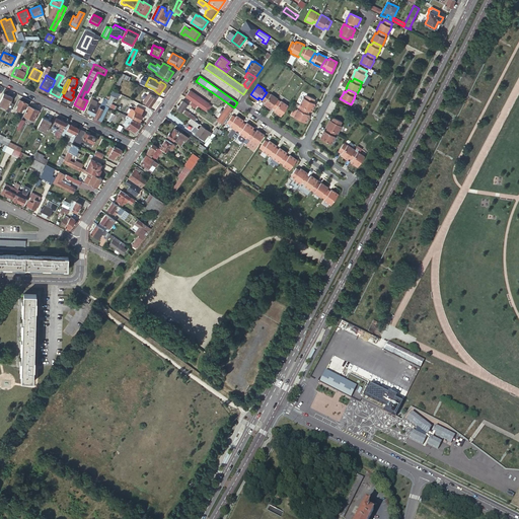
[(121,94),(113,90),(110,94),(118,98),(121,94)]
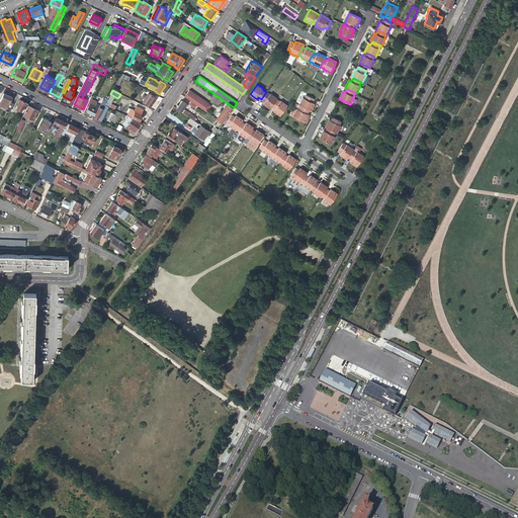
[(189,90),(184,97),(190,100),(195,104),(203,109),(207,103),(208,103),(189,90)]
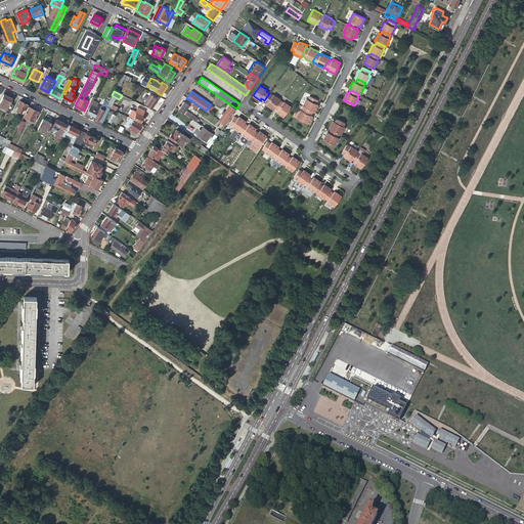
[(279,100),(280,99),(273,94),(272,95),(269,93),(264,100),(267,102),(267,103),(266,104),(269,107),(273,110),(274,107),(279,100)]
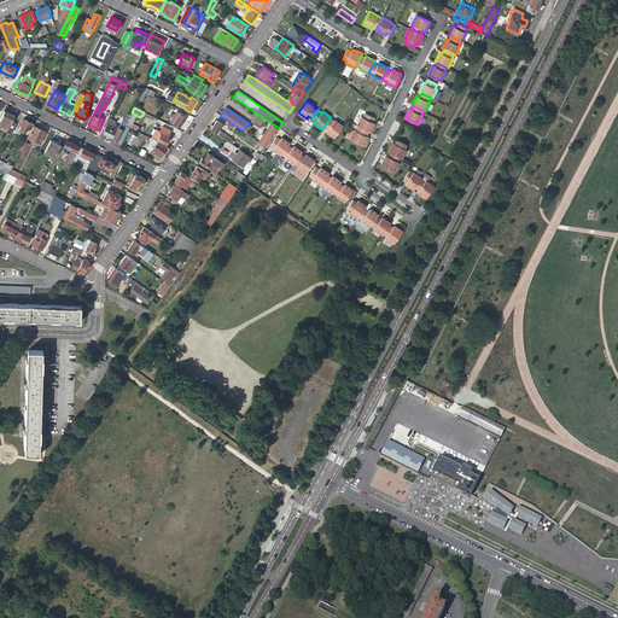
[(0,124),(9,129),(12,121),(15,116),(5,111),(0,120),(0,124)]
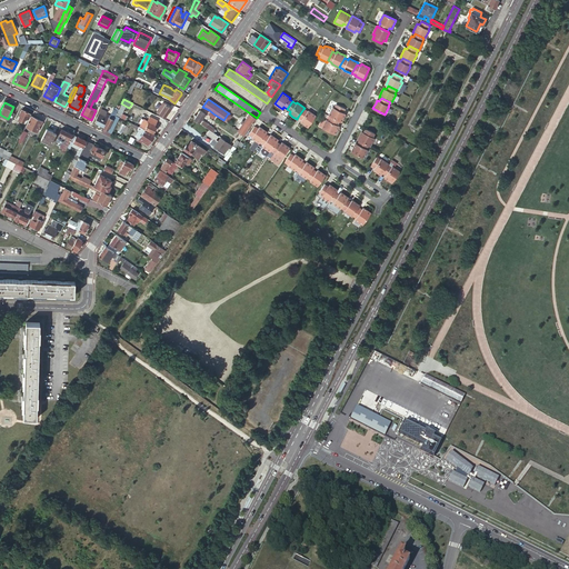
[(162,106),(161,106),(157,111),(165,117),(171,107),(165,102),(162,106)]
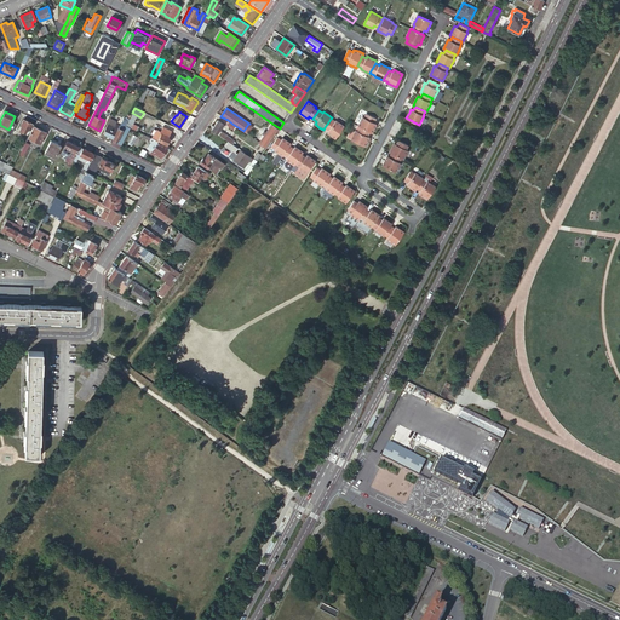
[(131,127),(136,116),(131,114),(126,125),(130,127),(131,127)]
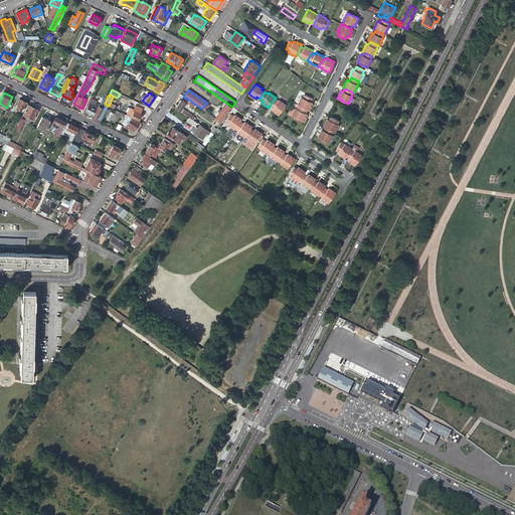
[(307,110),(309,111),(311,107),(313,104),(311,103),(312,99),(304,95),(303,99),(301,98),(297,105),(299,106),(307,110)]
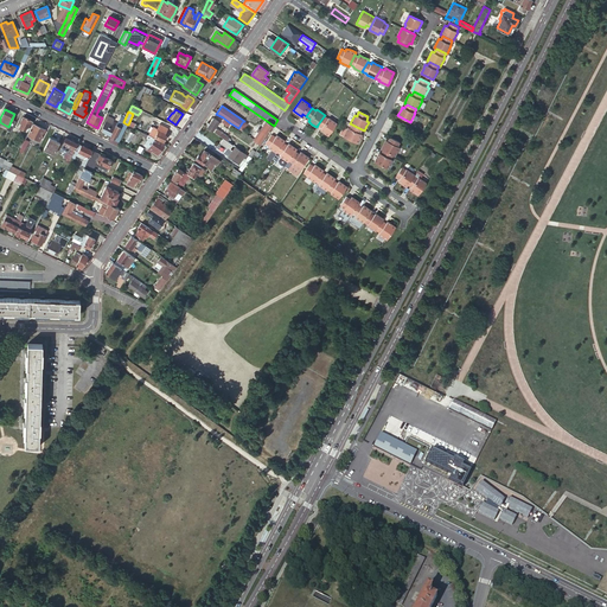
[(32,121),(24,116),(18,127),(27,132),(32,121)]
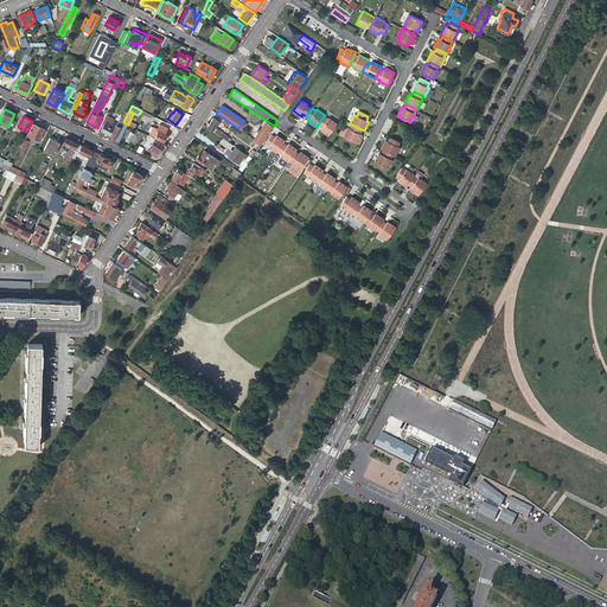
[(328,135),(337,123),(328,117),(327,119),(324,116),(318,125),(321,127),(321,128),(320,129),(324,133),(328,135)]
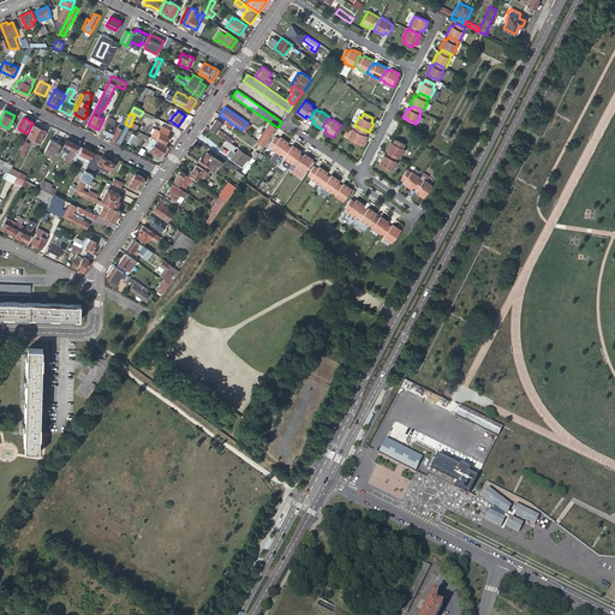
[(212,126),(209,129),(216,133),(219,131),(218,130),(221,123),(216,119),(213,124),(212,123),(210,126),(212,126)]
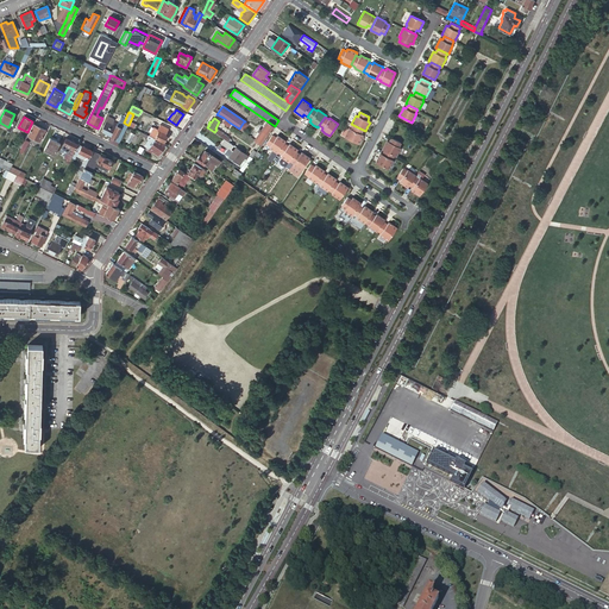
[(117,124),(107,119),(101,130),(112,136),(111,137),(115,139),(121,127),(115,125),(117,124)]
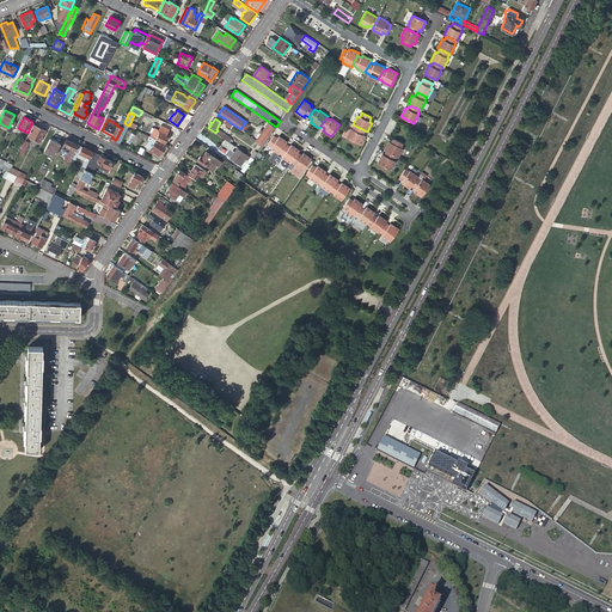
[(256,141),(263,145),(276,127),(269,122),(263,130),(261,129),(258,132),(262,134),(256,141)]
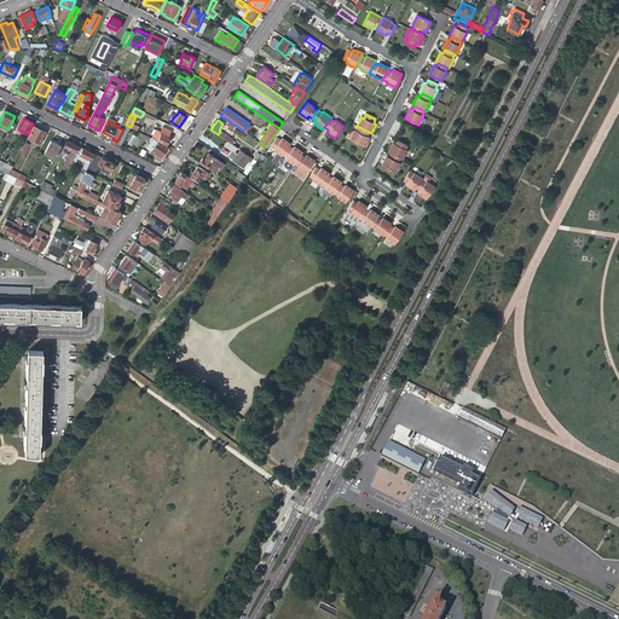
[(126,125),(123,129),(117,142),(117,143),(121,144),(129,127),(126,125)]
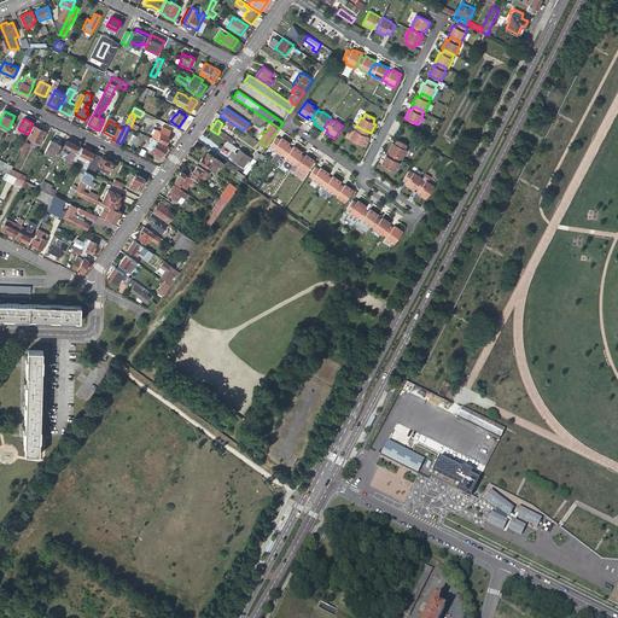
[(46,132),(34,126),(28,135),(28,136),(31,139),(30,141),(33,143),(34,140),(41,144),(46,132)]
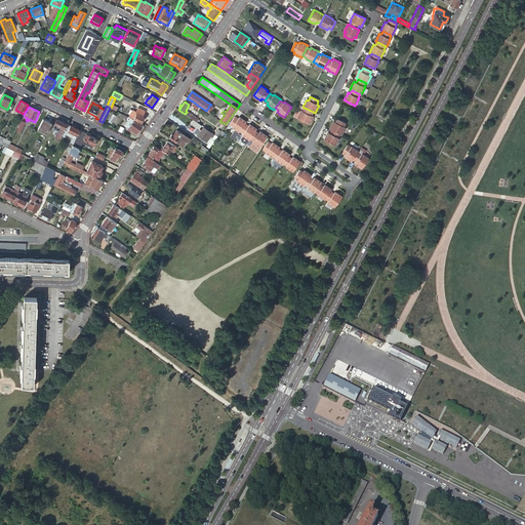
[(130,118),(136,121),(137,120),(142,122),(144,117),(143,116),(145,111),(137,108),(135,112),(135,111),(134,110),(134,111),(132,110),(130,115),(131,115),(130,118)]
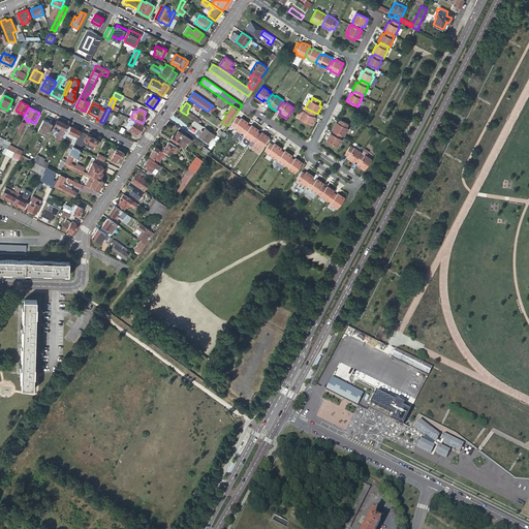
[(313,117),(315,113),(307,109),(305,113),(304,112),(300,119),(311,125),(313,121),(315,118),(313,117)]
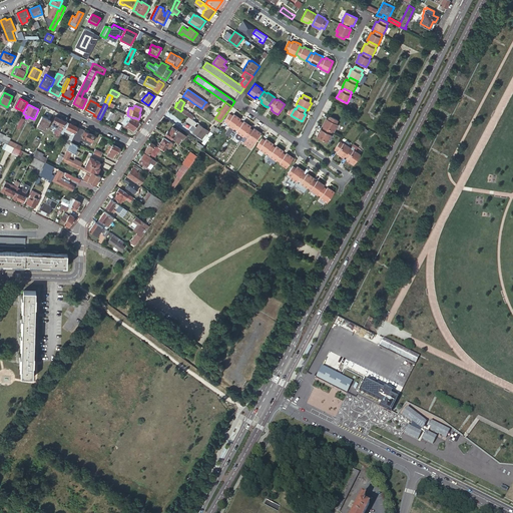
[(23,113),(23,112),(21,111),(17,117),(18,118),(15,123),(18,124),(21,117),(23,113)]
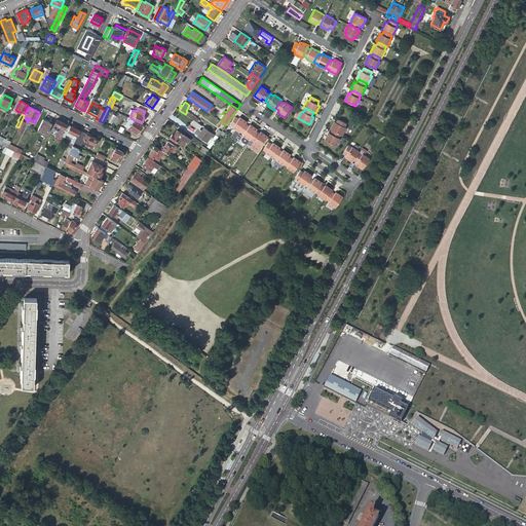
[(238,118),(235,116),(230,124),(233,126),(232,127),(239,133),(240,132),(246,123),(247,122),(242,119),(239,117),(238,118)]
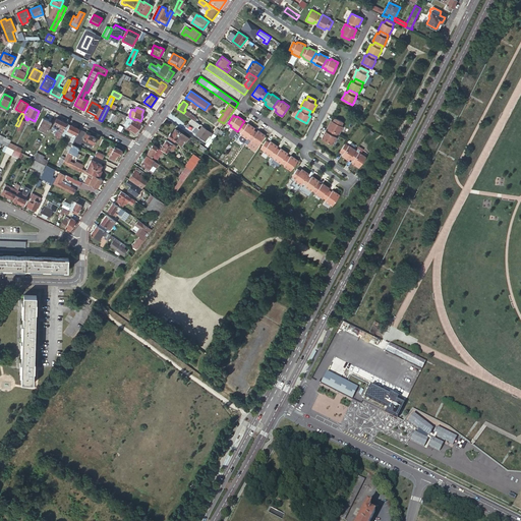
[(135,133),(142,123),(135,120),(129,117),(127,116),(126,118),(125,119),(126,119),(123,124),(135,133)]
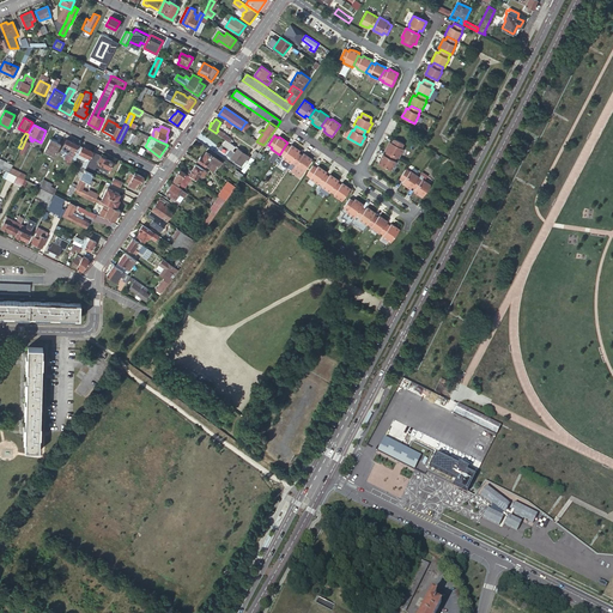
[(55,156),(60,144),(50,139),(44,151),(55,156)]
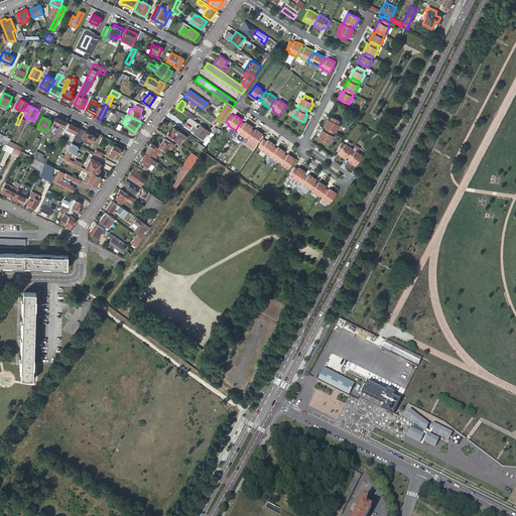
[(66,122),(67,122),(55,117),(52,124),(58,127),(54,133),(59,136),(60,133),(66,122)]
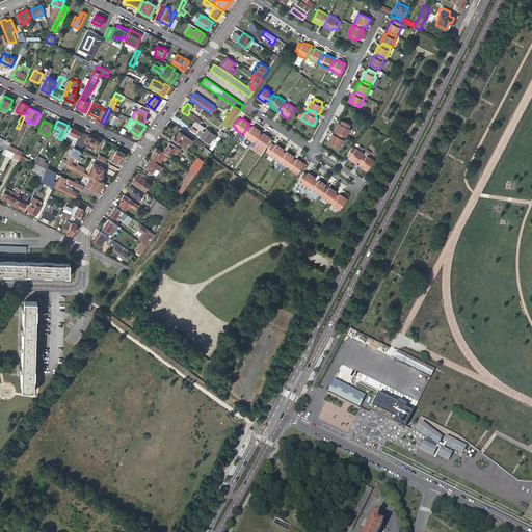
[(336,126),(334,130),(336,132),(344,136),(346,136),(350,129),(348,128),(350,124),(342,121),(340,124),(338,123),(336,126)]
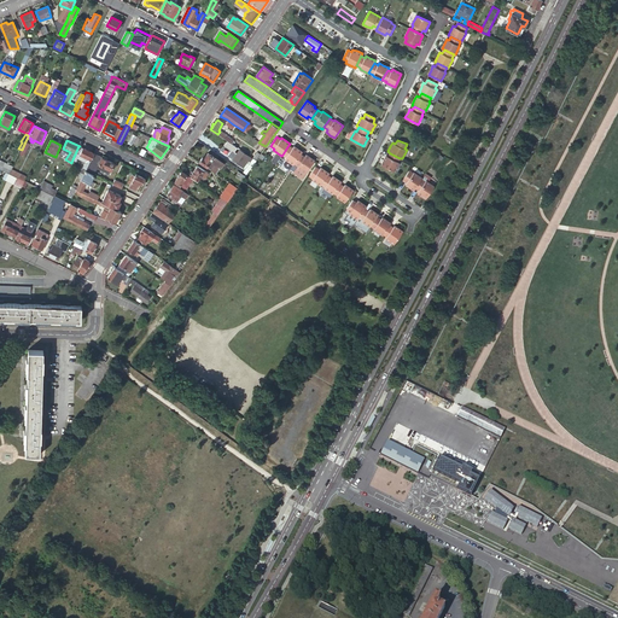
[(228,156),(233,159),(238,163),(240,164),(243,165),(248,158),(251,162),(254,158),(245,152),(245,153),(239,150),(237,153),(234,151),(237,147),(228,141),(225,146),(232,151),(228,156)]
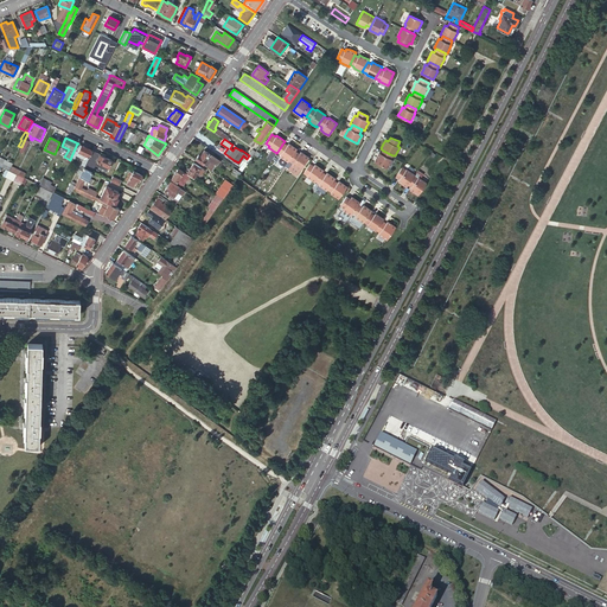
[(287,146),(283,142),(278,152),(281,154),(280,155),(288,161),(289,160),(295,151),(296,149),(293,146),(288,144),(287,145),(287,146)]
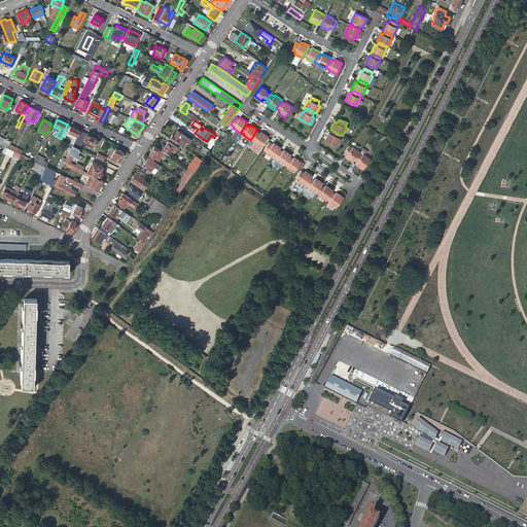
[(70,126),(67,125),(62,136),(65,138),(66,135),(73,138),(69,146),(72,148),(73,145),(80,131),(71,126),(70,126)]
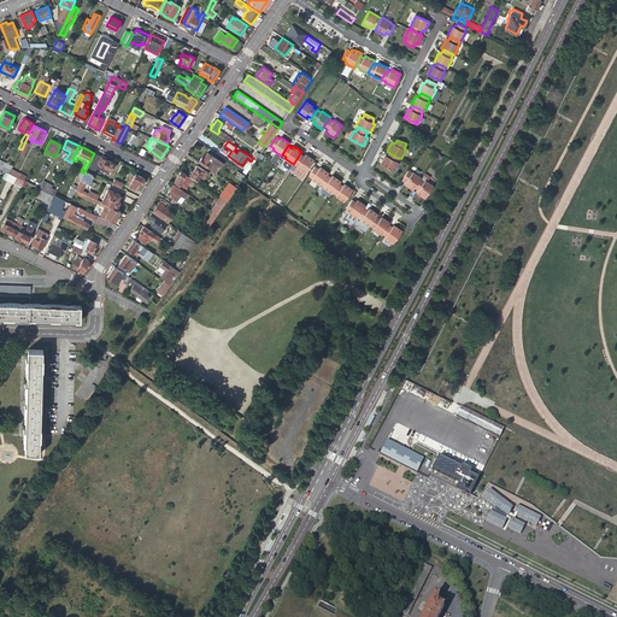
[(210,169),(216,174),(221,165),(223,163),(217,158),(207,152),(204,158),(203,157),(199,162),(210,169)]
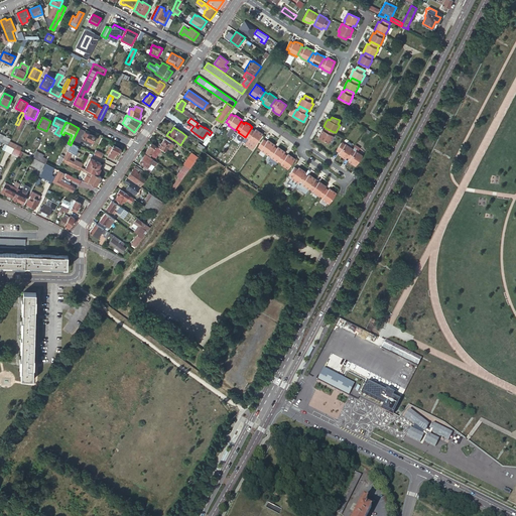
[(86,131),(79,128),(72,142),(79,146),(83,136),(87,138),(85,142),(92,145),(96,136),(89,133),(90,132),(87,130),(86,131)]
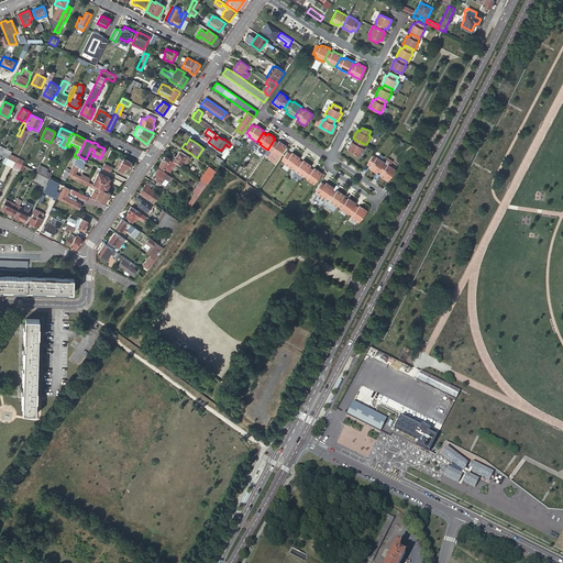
[(278,157),(287,146),(283,143),(279,141),(278,142),(277,143),(274,140),(268,148),(272,151),(271,152),(278,157)]
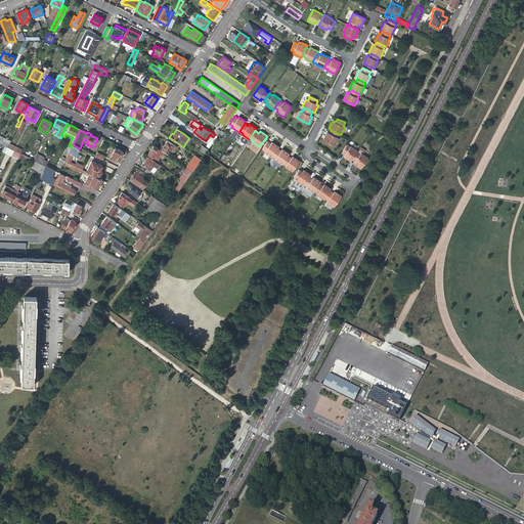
[(337,137),(339,134),(331,130),(330,133),(329,133),(328,132),(325,135),(323,139),(335,145),(338,137),(337,137)]
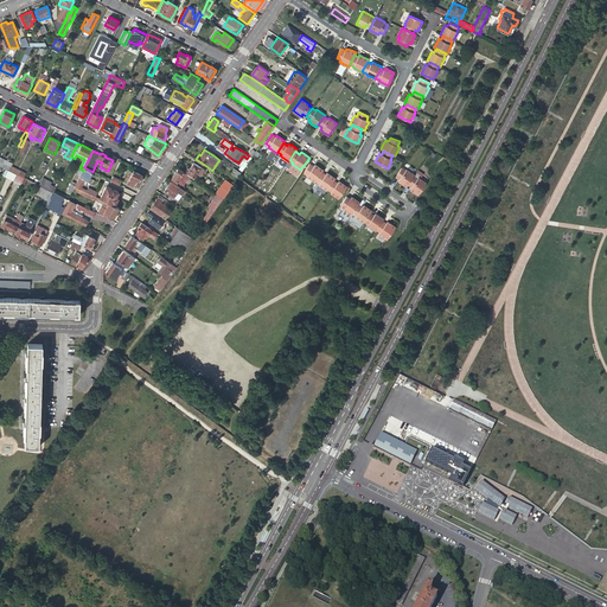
[(0,157),(0,165),(6,168),(10,171),(13,164),(0,157)]
